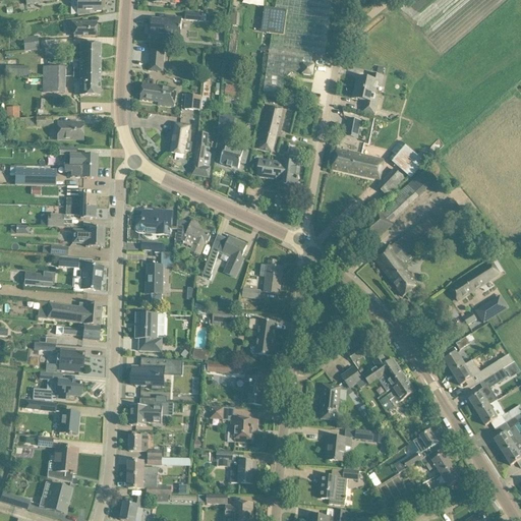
[(56,0),(24,0),(25,2),(21,3),(22,8),(26,8),(26,10),(37,8),(37,3),(57,0),(56,0)]
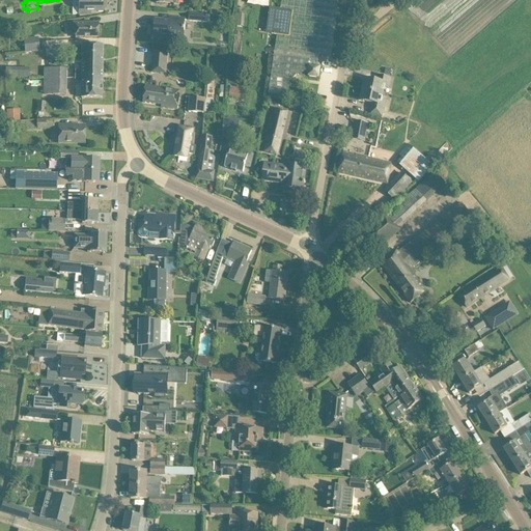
[(79,14),(79,15),(90,15),(90,11),(102,11),(102,0),(72,0),(73,15),(79,14)]
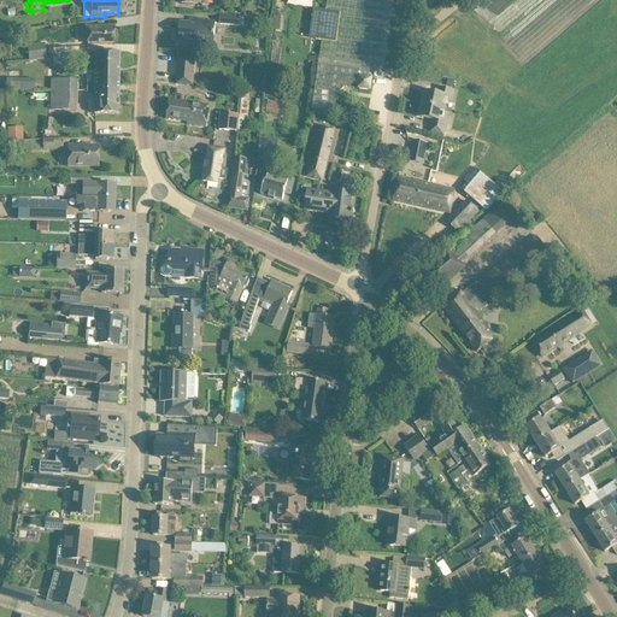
[(322,41),(319,57),(312,111),(335,113),(338,90),(339,90),(340,90),(341,89),(342,89),(344,88),(344,87),(345,86),(345,84),(345,83),(359,86),(359,89),(370,90),(371,80),(369,80),(371,64),(385,65),(393,0),(327,0),(325,11),(319,10),(316,40),(322,41)]
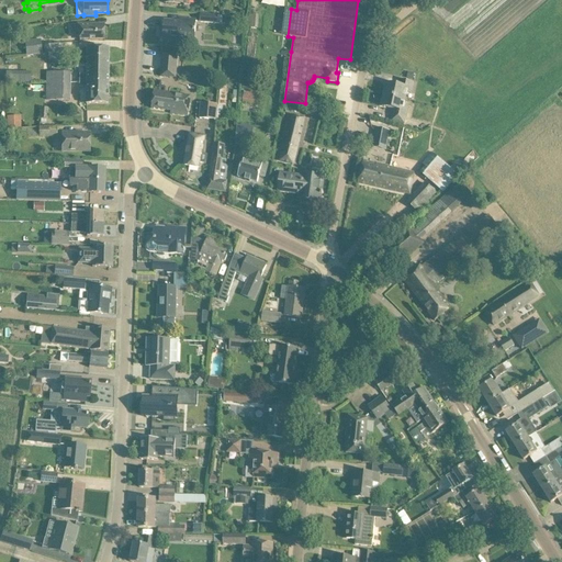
[(201,22),(223,24),(223,17),(201,14),(201,22)]
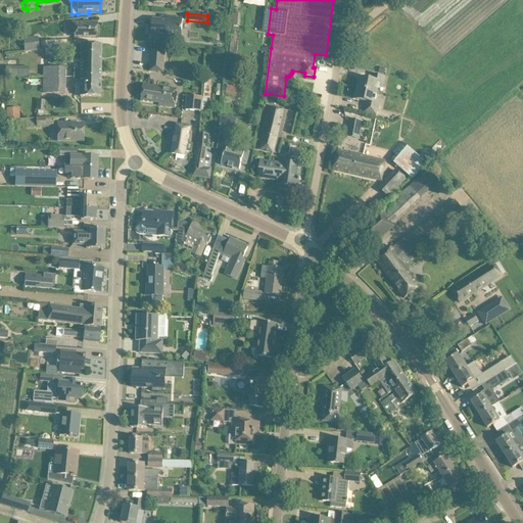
[(152,20),(151,36),(151,38),(168,39),(168,37),(181,38),(181,30),(182,30),(182,19),(173,18),(172,21),(152,20)]
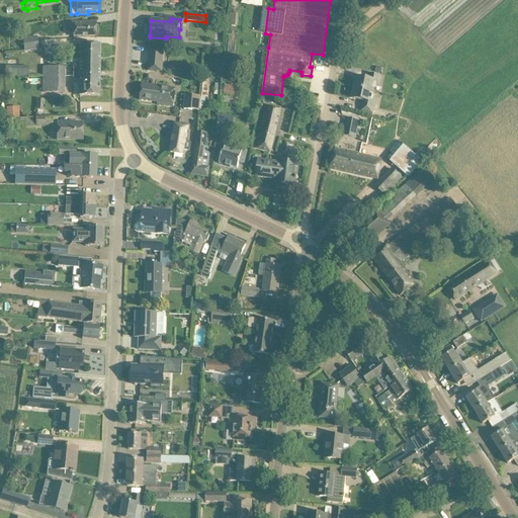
[(73,36),(85,36),(95,36),(95,23),(85,23),(67,23),(67,30),(73,30),(73,36)]
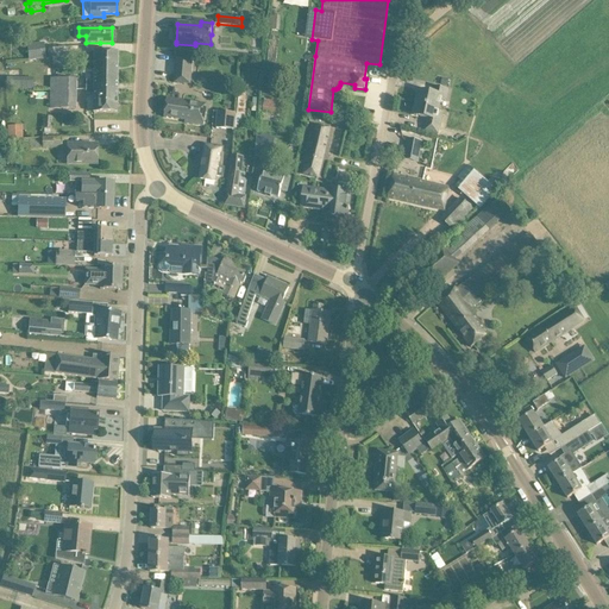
[(26,45),(29,61),(45,58),(44,43),(26,45)]
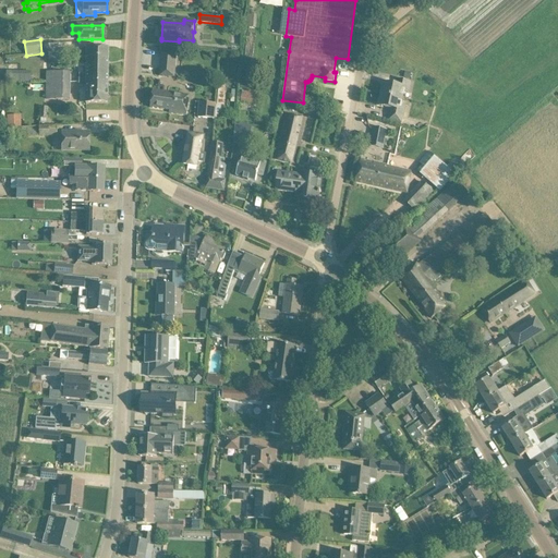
[(79,74),(79,83),(107,83),(107,48),(86,48),(85,75),(79,74)]
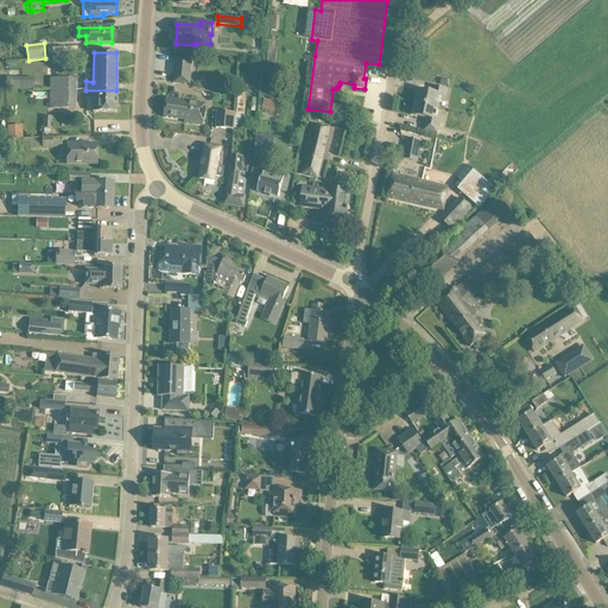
[(192,59),(176,58),(173,83),(190,84),(192,59)]
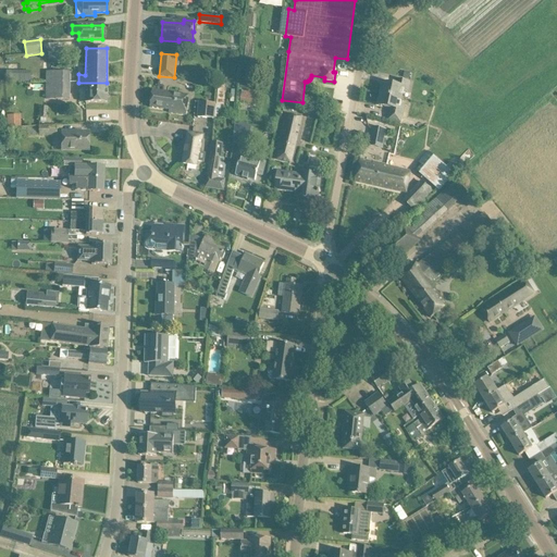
[(28,81),(28,72),(12,72),(12,81),(28,81)]
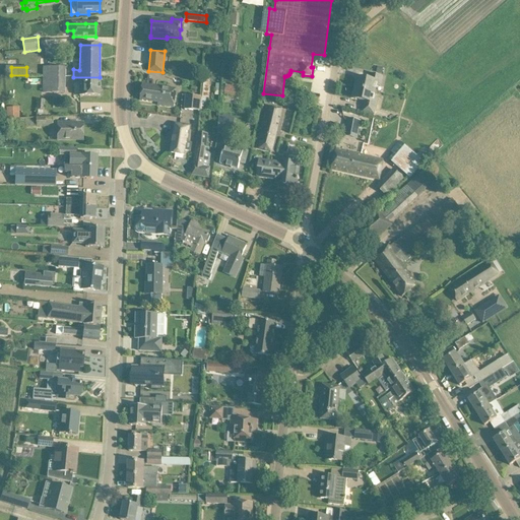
[(43,67),(43,76),(64,76),(64,68),(43,67)]
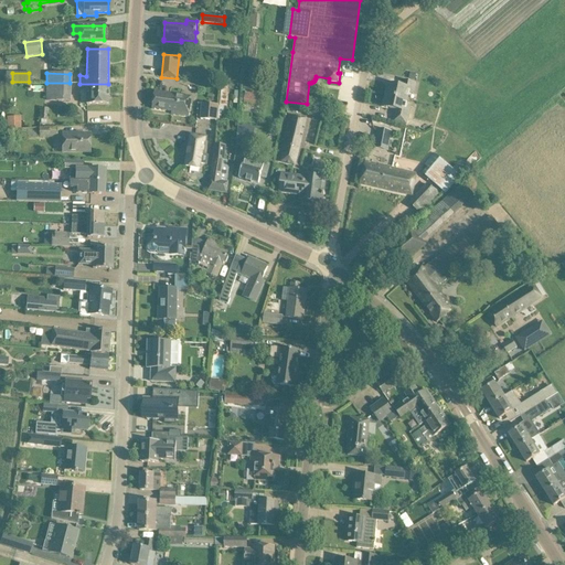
[(388,84),(386,95),(406,99),(407,93),(414,94),(416,84),(403,81),(402,86),(388,84)]
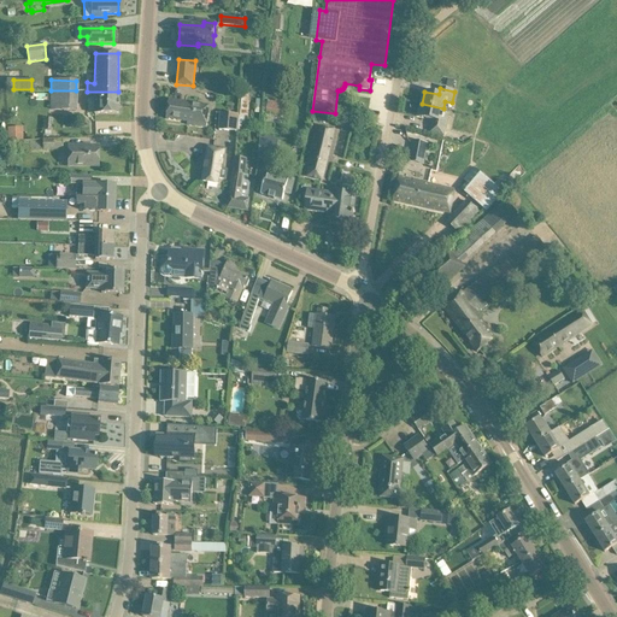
[(76,90),(51,90),(51,111),(75,111),(76,90)]
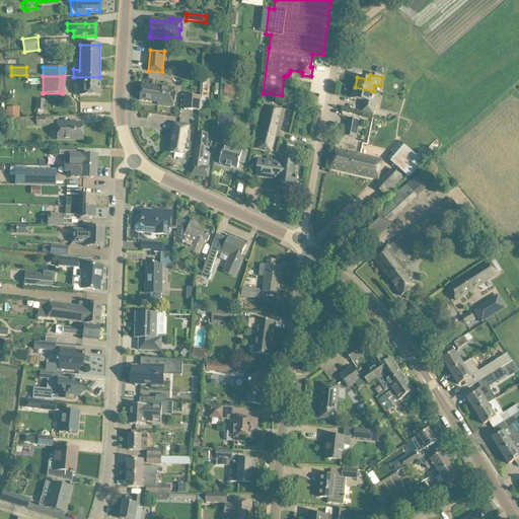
[(99,77),(73,77),(73,81),(79,81),(79,96),(99,96),(99,77)]
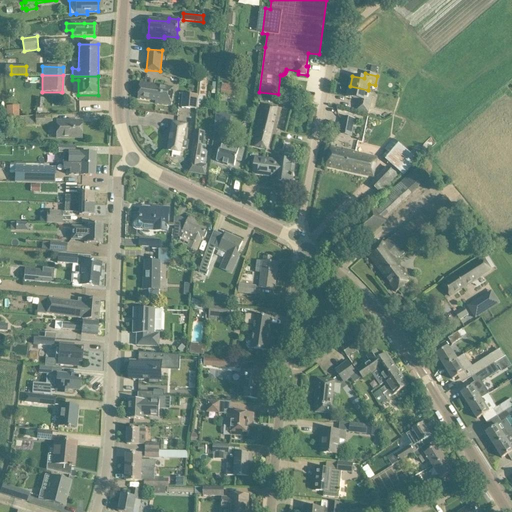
[(174,88),(140,83),(138,99),(155,101),(155,104),(170,106),(171,106),(174,88)]
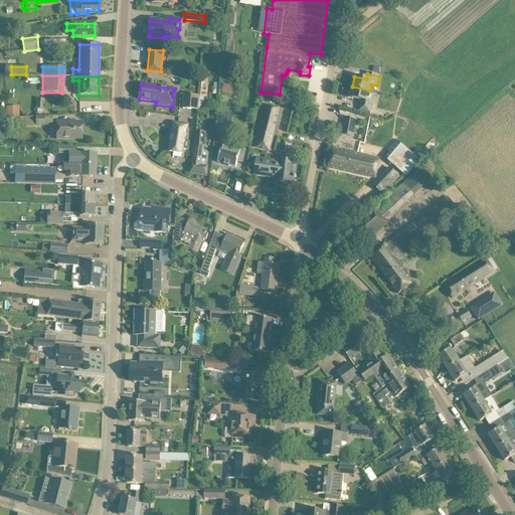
[(223,84),(222,93),(234,94),(235,86),(223,84)]
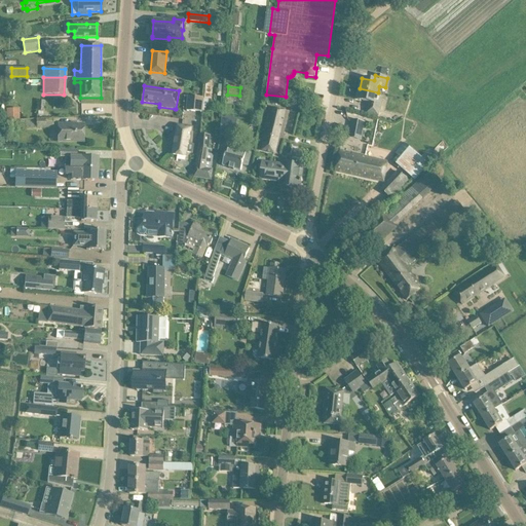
[(377,100),(378,92),(360,88),(357,100),(369,103),(368,108),(380,110),(382,101),(377,100)]
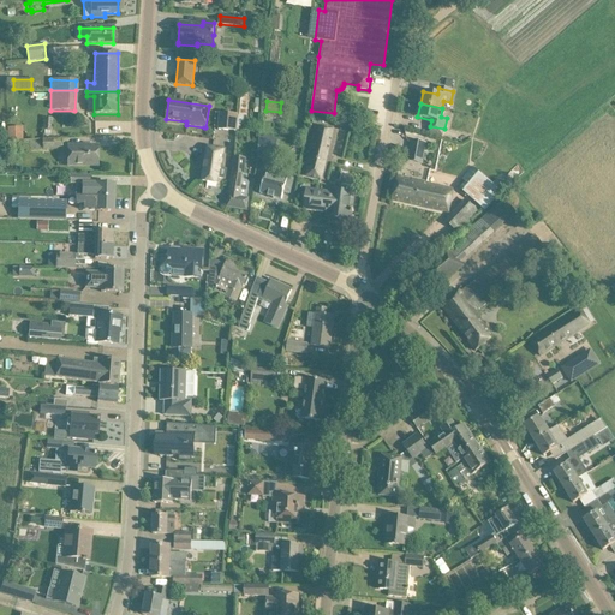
[(218,129),(237,131),(239,114),(220,113),(218,129)]
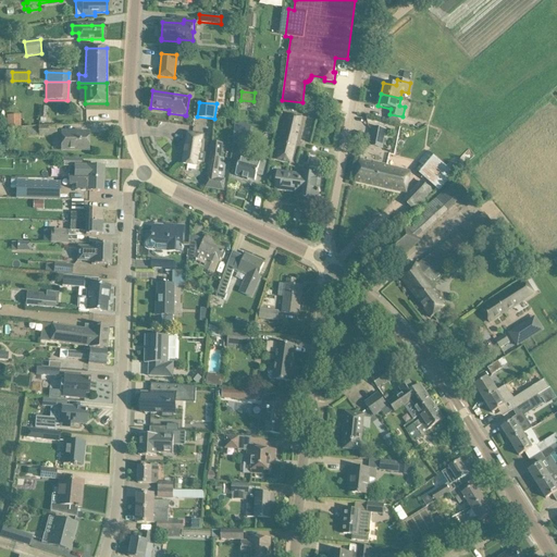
[(39,108),(38,118),(47,119),(48,108),(39,108)]
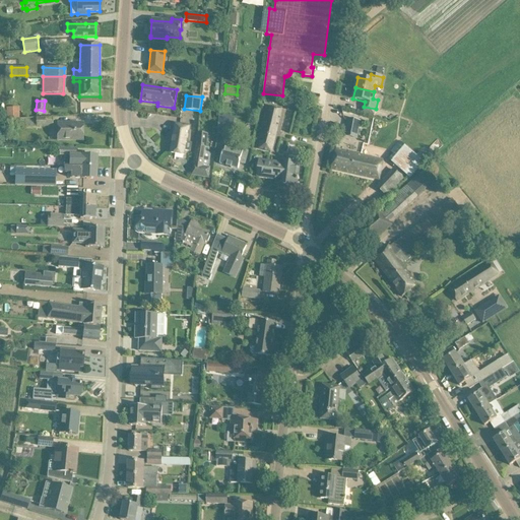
[(266,106),(259,133),(279,138),(285,111),(276,109),(266,106)]
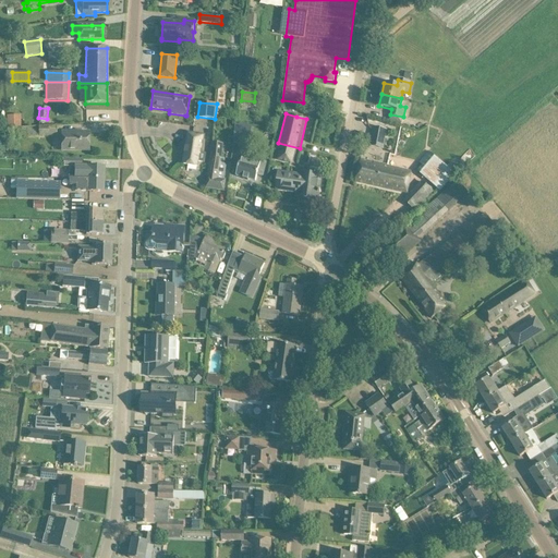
[(4,116),(5,126),(20,126),(20,114),(4,116)]
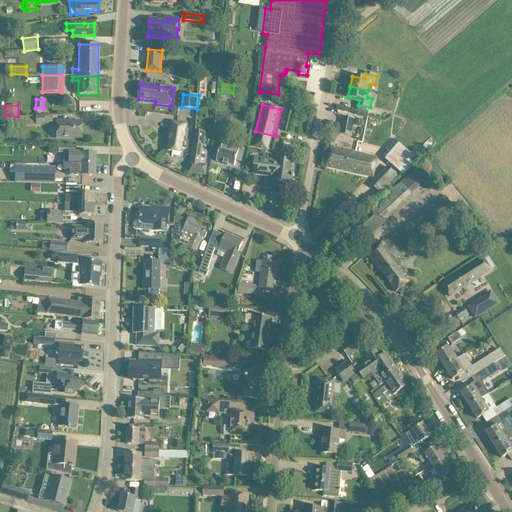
[(11,117),(11,124),(22,124),(22,125),(36,125),(51,124),(51,115),(35,116),(11,117)]
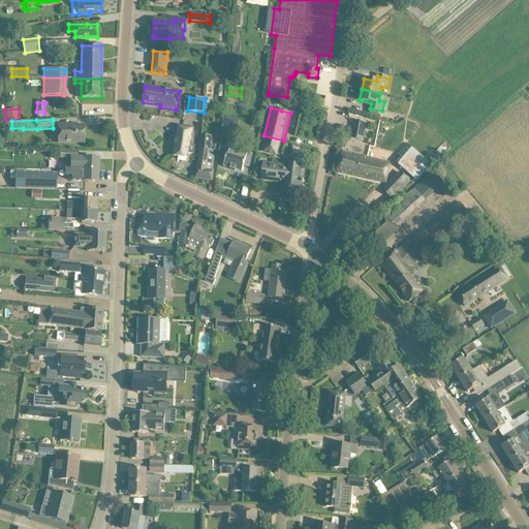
[(222,131),(237,132),(238,120),(223,119),(222,121),(222,131)]
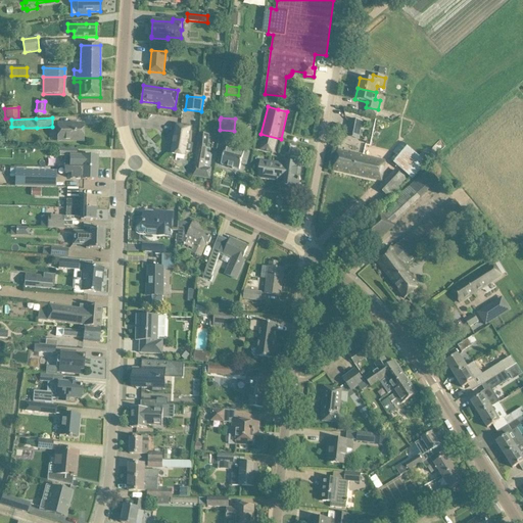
[(349,120),(347,133),(360,135),(362,122),(349,120)]
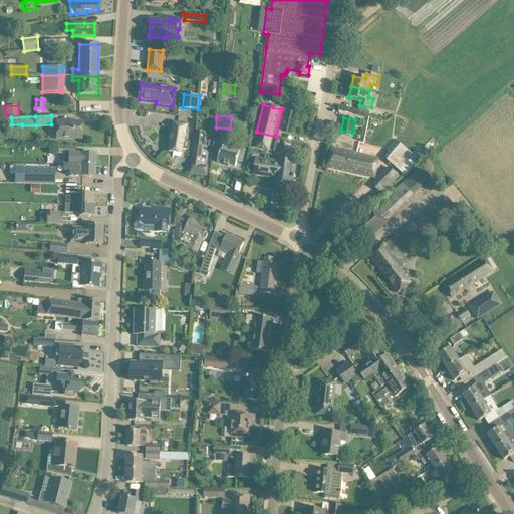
[(56,139),(71,139),(81,139),(81,122),(71,122),(56,122),(56,139)]
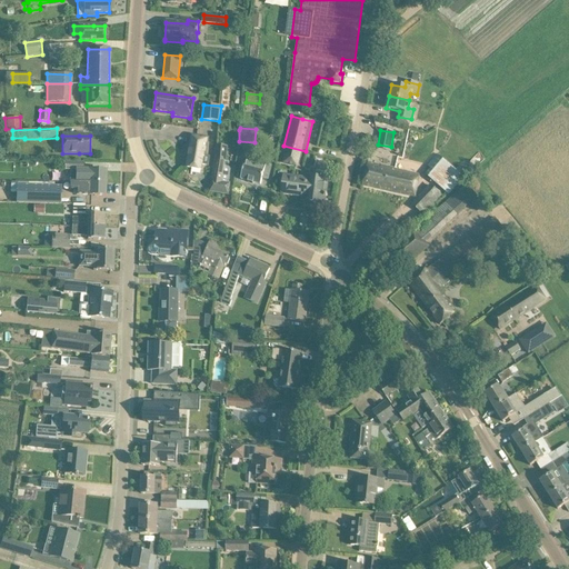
[(201,170),(205,148),(207,148),(208,138),(191,136),(186,168),(201,170)]
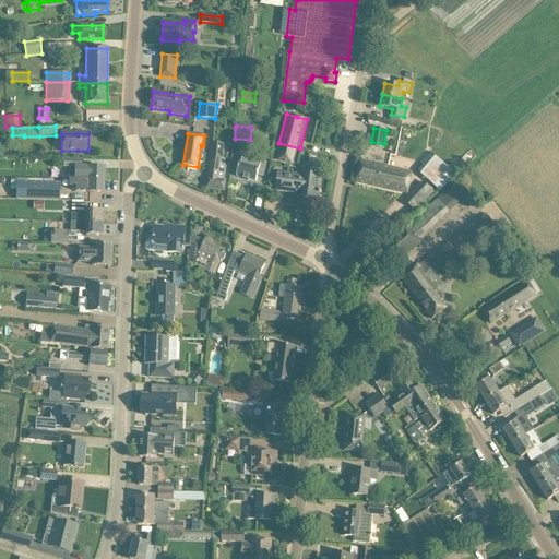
[(209,177),(206,188),(224,191),(226,180),(224,180),(225,171),(224,171),(226,161),(222,159),(223,149),(223,144),(213,143),(213,146),(211,157),(209,177)]
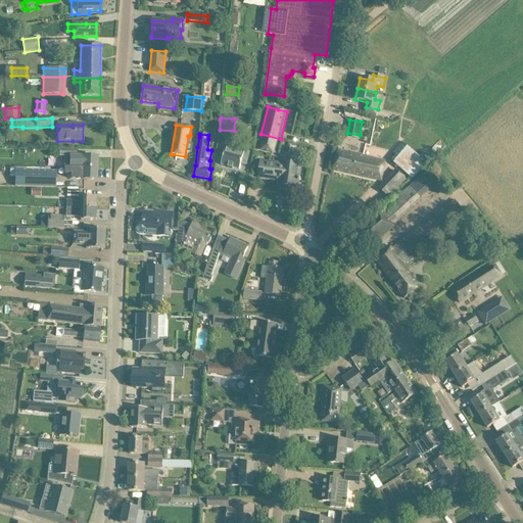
[(267,151),(277,154),(281,139),(260,134),(257,148),(267,151)]
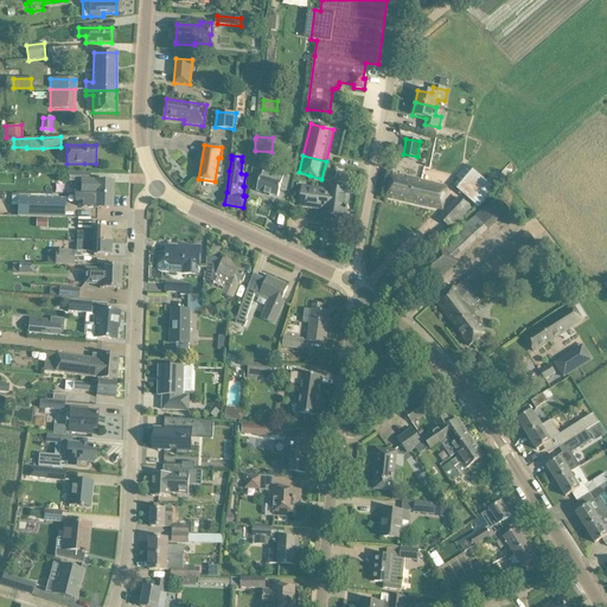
[(466,166),(457,177),(459,179),(452,186),(470,202),(477,208),(479,209),(485,200),(494,190),(486,181),(466,166)]
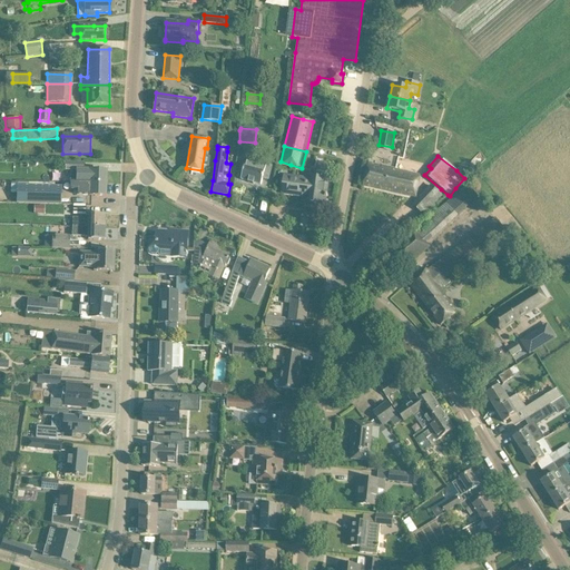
[(266,165),(256,163),(245,159),(244,169),(241,179),(261,185),(263,178),(269,179),(273,167),(266,165)]
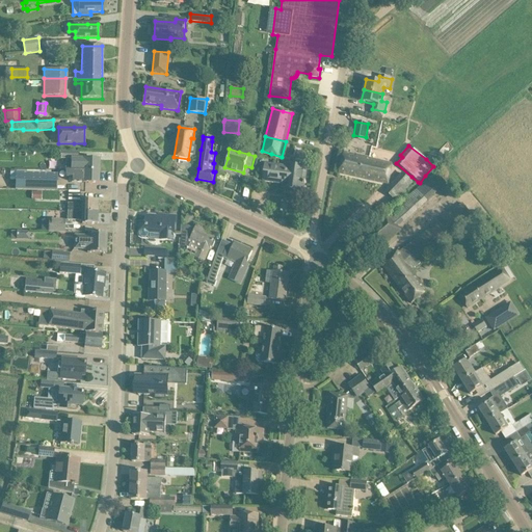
[(339,174),(358,178),(362,165),(367,167),(369,158),(344,153),(339,174)]
